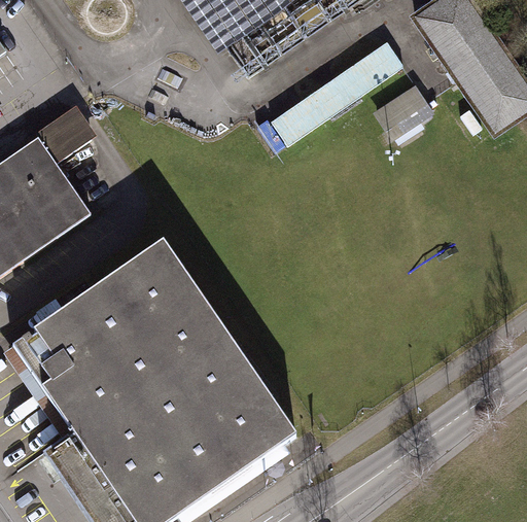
[(496,137),(526,114),(526,76),(473,0),(438,0),(414,18),(458,81),(496,137)]
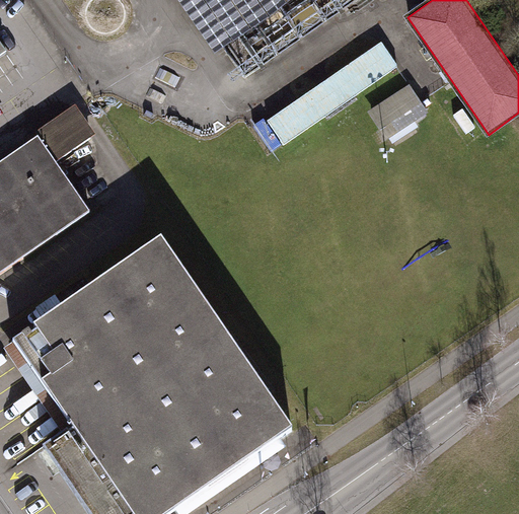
[(286,144),(400,64),(383,41),(269,120),(286,144)]
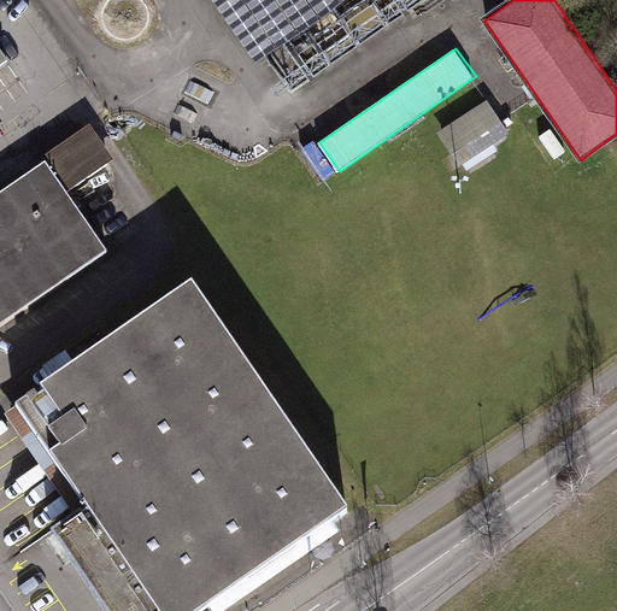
[(485,98),(436,134),(460,166),(509,130),(485,98)]
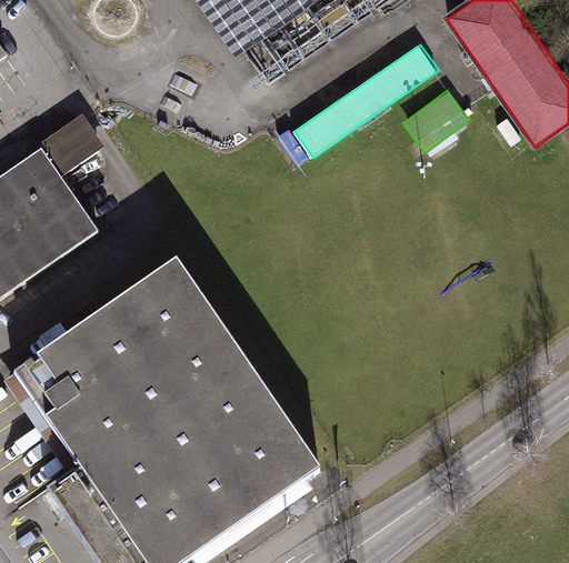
[(0,294),(99,228),(41,146),(0,173),(0,294)]
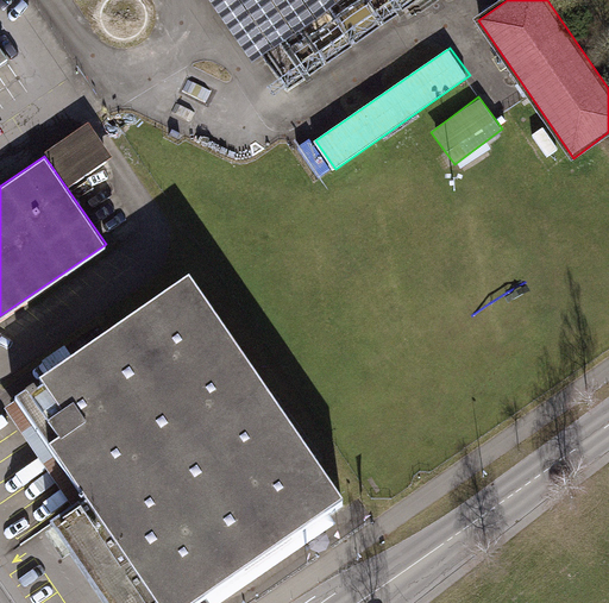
[(352,508),(193,283),(20,406),(98,514),(62,539),(107,602),(218,602),(253,578),(352,508)]
